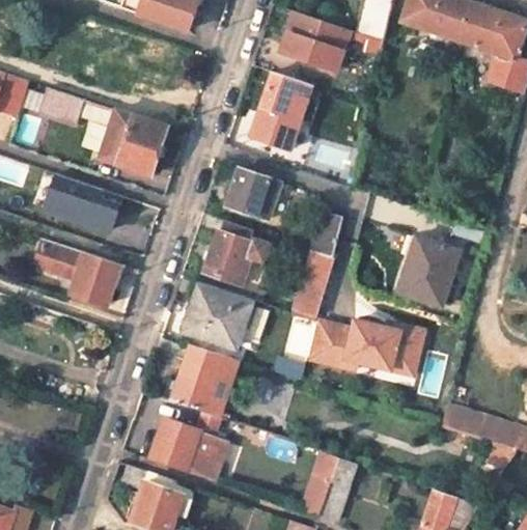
[(134,11),(138,0),(128,0),(125,8),(134,11)]
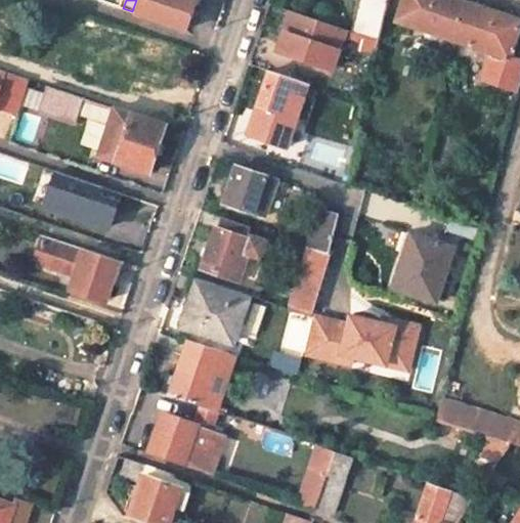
[(182,28),(190,0),(136,0),(132,11),(182,28)]
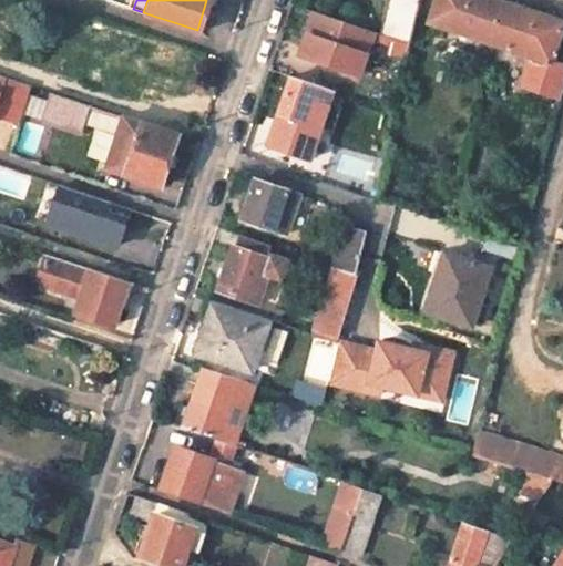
[(395,41),(410,45),(421,0),(391,0),(384,38),(395,41)]
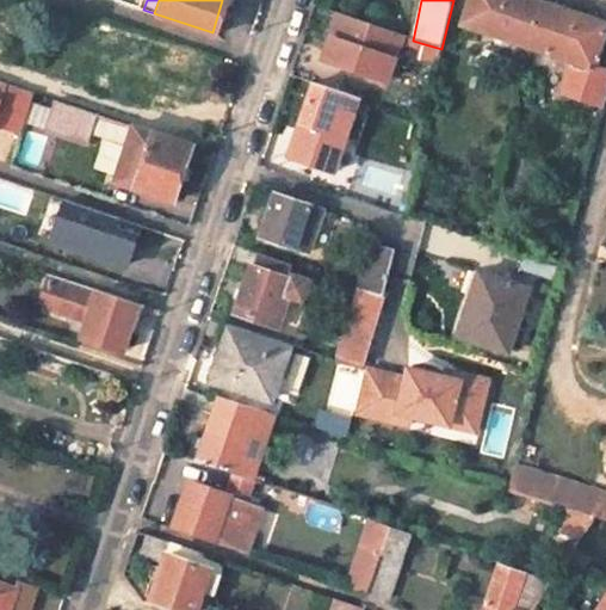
[(527,50),(539,7),(520,0),(465,0),(456,26),(527,50)]
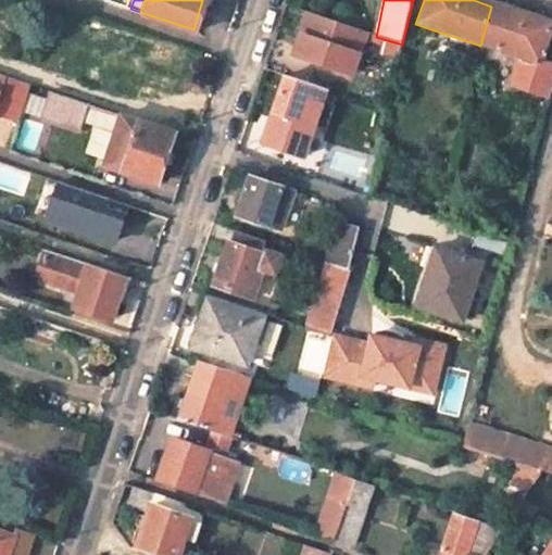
[(491,5),(491,7),(480,46),(516,58),(534,64),(547,25),(491,5)]
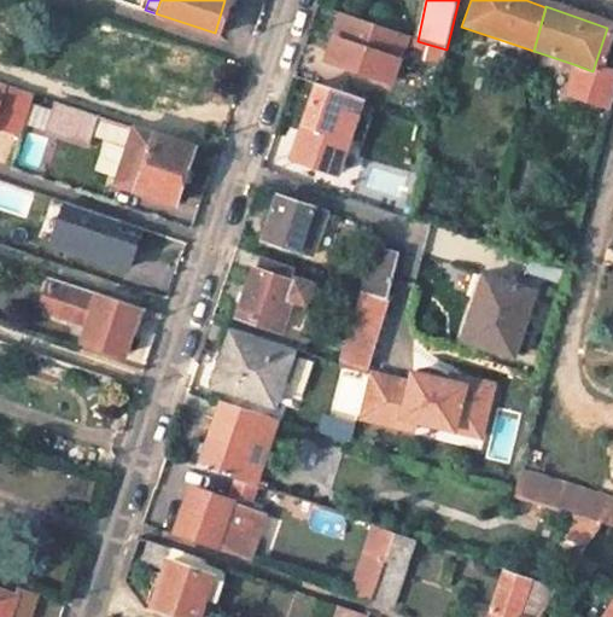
[(387,82),(402,35),(336,13),(321,62),(387,82)]
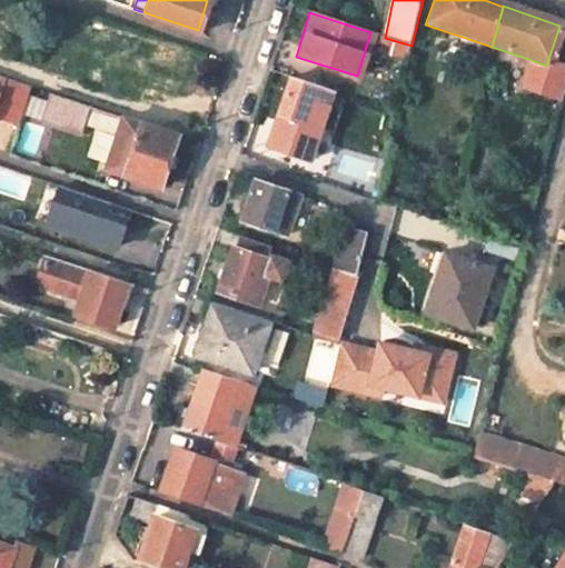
[(396,41),(392,58),(408,62),(412,46),(396,41)]
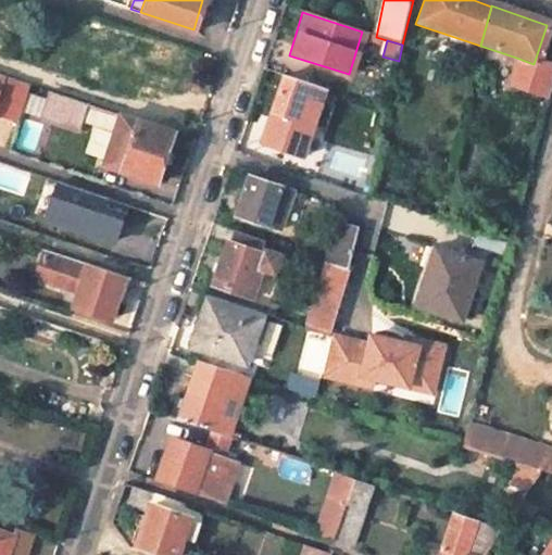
[(516,58),(506,87),(546,100),(551,75),(551,68),(534,64),(516,58)]
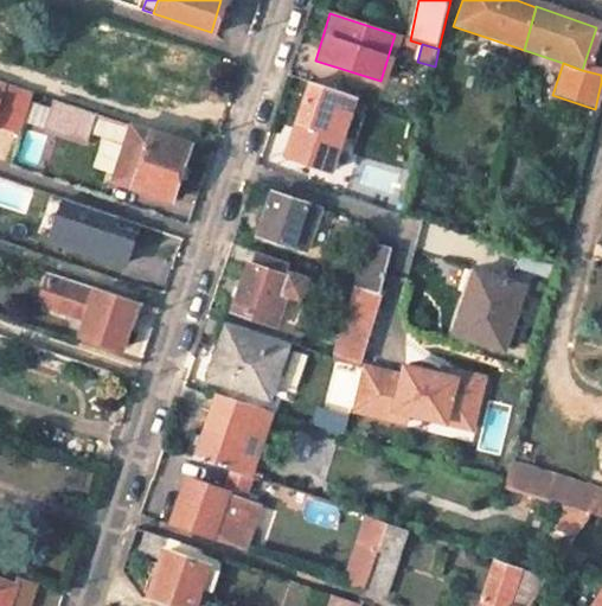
[(0,125),(17,131),(30,91),(0,81),(0,125)]
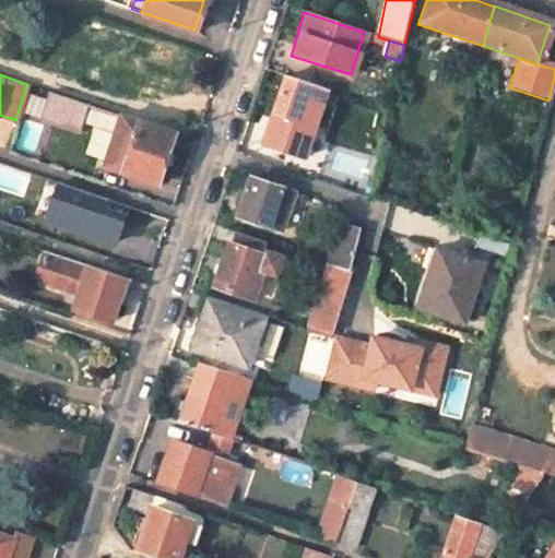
[(327,91),(283,76),(272,114),(297,122),(304,101),(321,106),(327,91)]
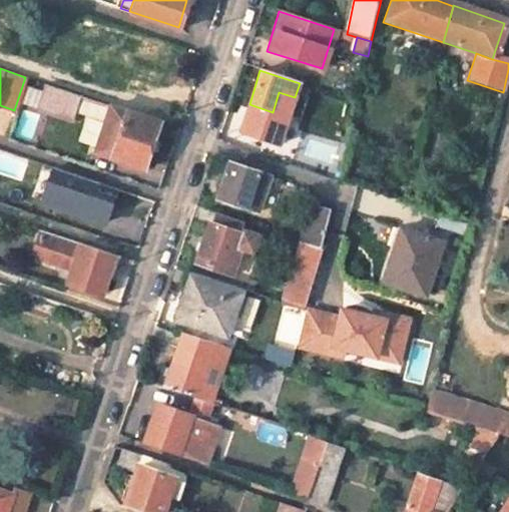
[(70,118),(78,95),(42,82),(40,90),(34,106),(70,118)]
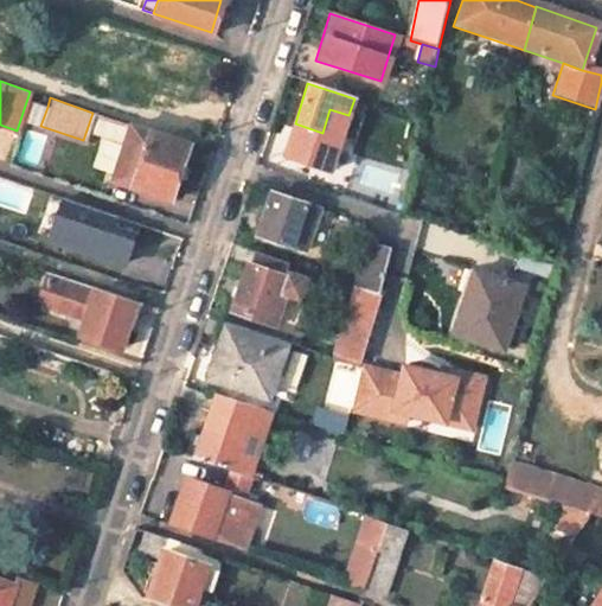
[(40,126),(47,107),(30,101),(24,120),(40,126)]
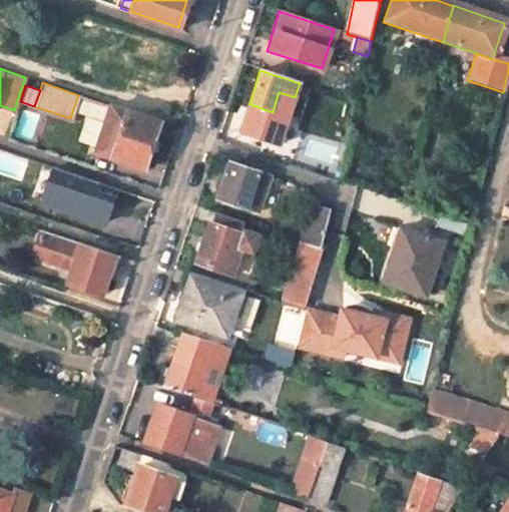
[(143,168),(158,122),(110,105),(94,151),(143,168)]
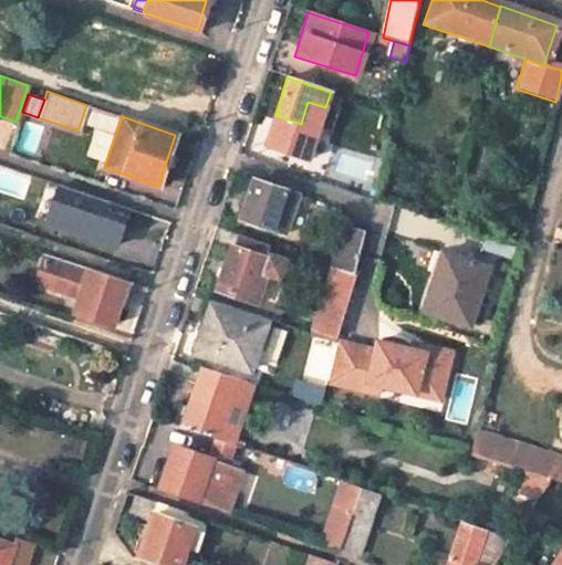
[(381,163),(384,150),(372,148),(370,159),(381,163)]
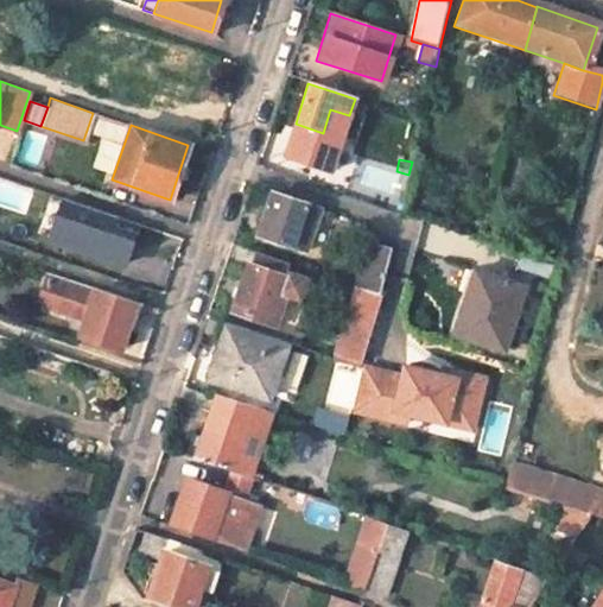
[(0,197),(6,200),(13,181),(0,176),(0,197)]
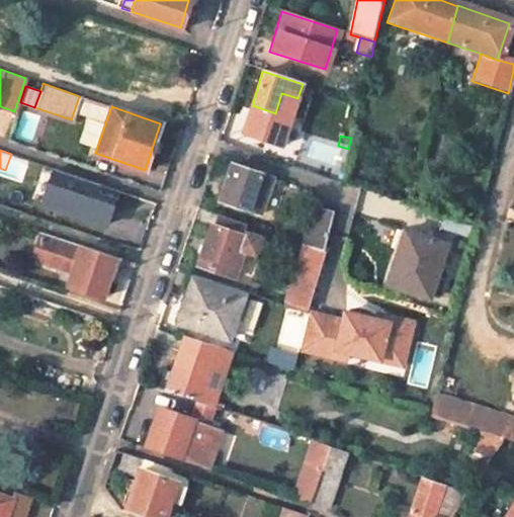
[(256,211),(268,176),(230,163),(217,199),(256,211)]
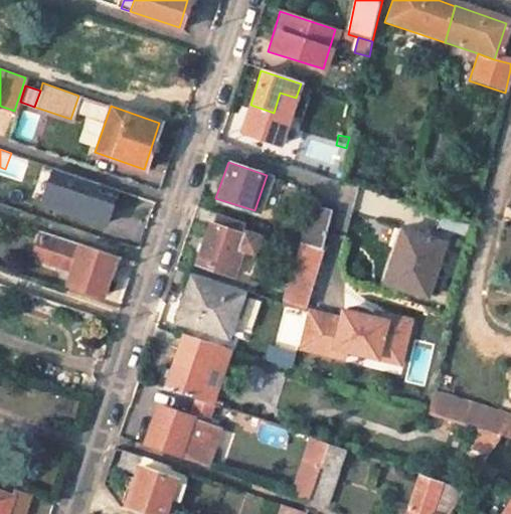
[(117,242),(130,203),(98,192),(93,206),(81,202),(78,213),(90,217),(83,232),(117,242)]
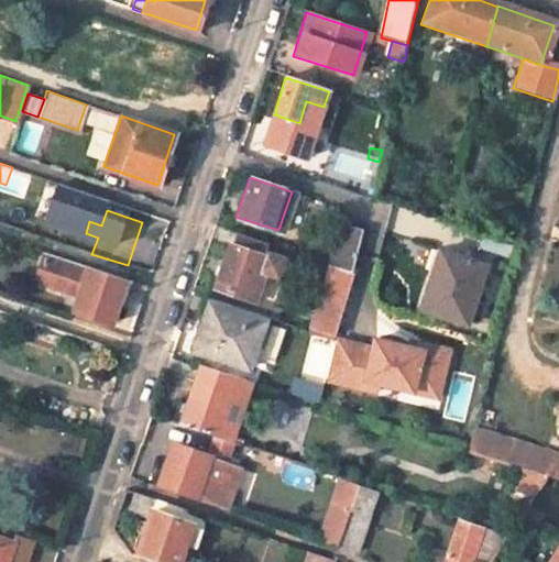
[(352,271),(362,231),(343,226),(337,256),(333,256),(331,264),(352,271)]
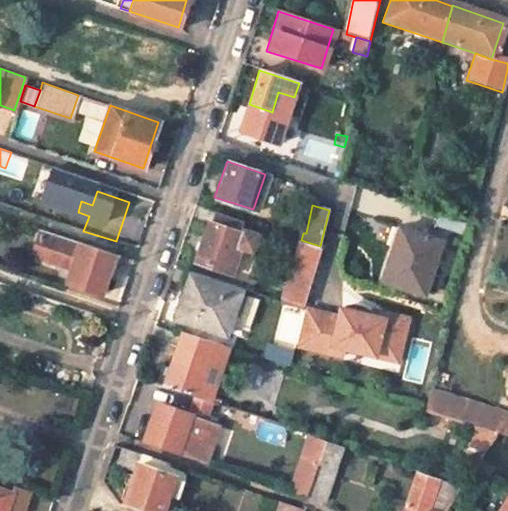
[(211,212),(207,223),(240,233),(242,228),(245,222),(211,212)]
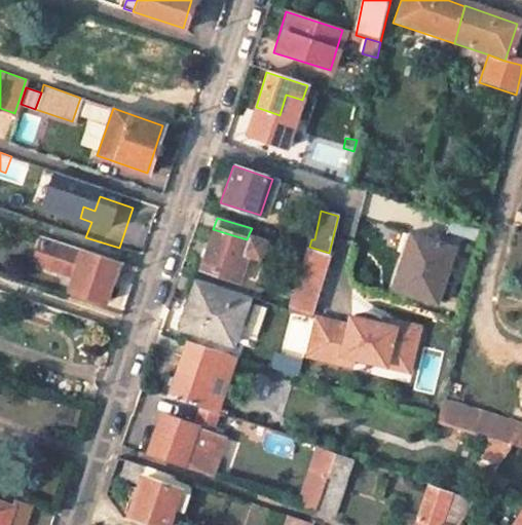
[(260,261),(267,240),(249,234),(247,239),(213,229),(199,269),(234,279),(243,255),(260,261)]
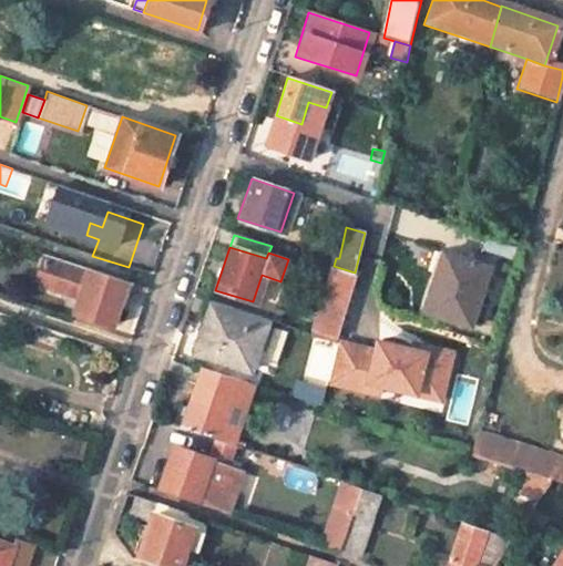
[(88,268),(42,253),(38,268),(42,269),(45,278),(44,285),(78,296),(88,268)]
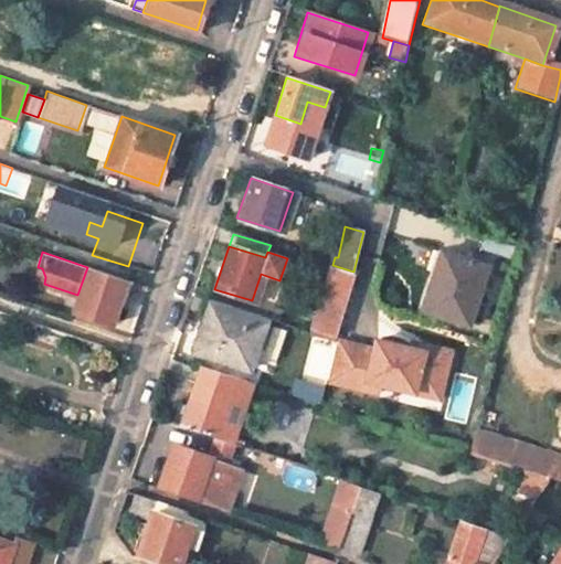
[(436,273),(424,314),(469,328),(488,267),(440,252),(434,273),(436,273)]
